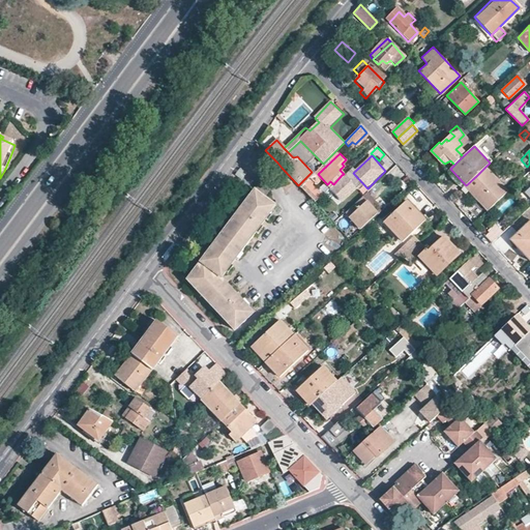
[(13,158),(10,156),(4,171),(7,172),(13,158)]
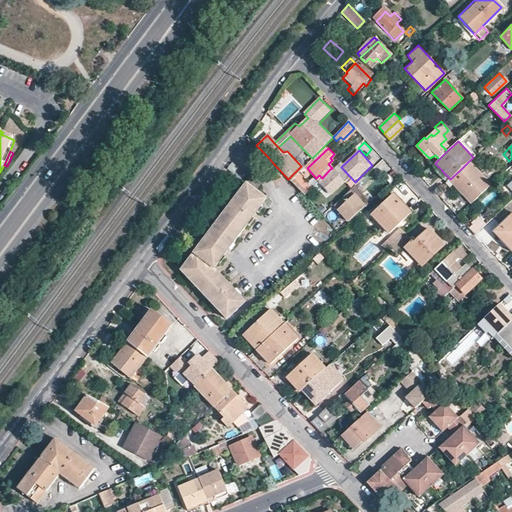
[(232,161),(227,168),(234,173),(239,166),(232,161)]
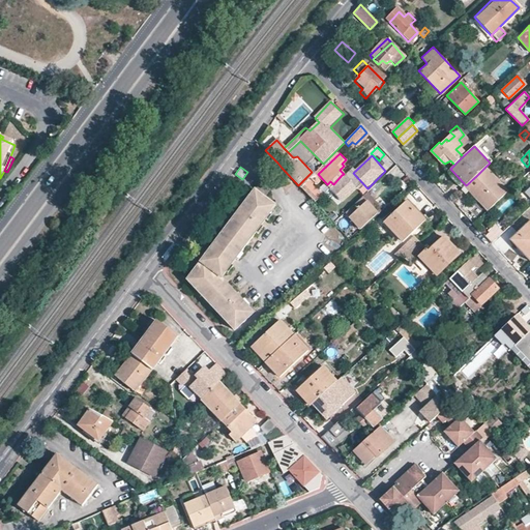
[(466,185),(488,210),(508,192),(486,167),(476,176),(466,185)]
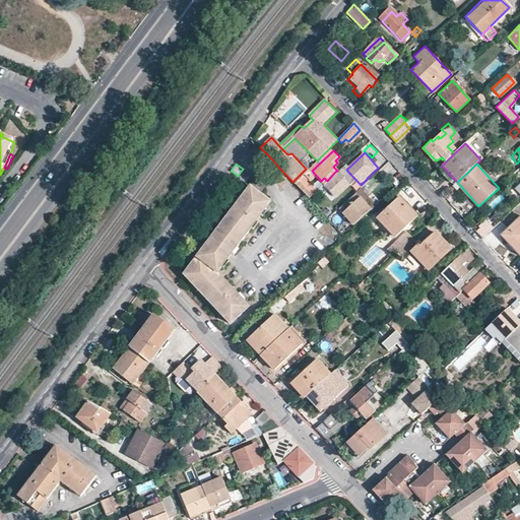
[(327,181),(323,185),(332,195),(346,181),(337,171),(335,172),(327,181)]
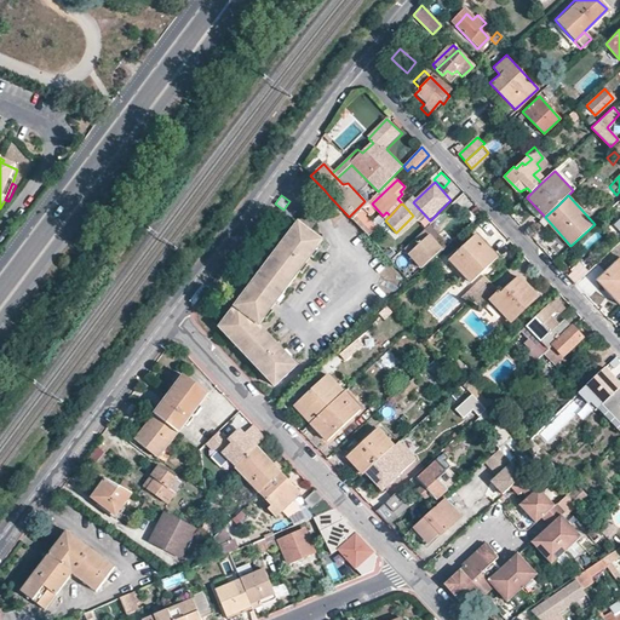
[(349,217),(367,236),(374,230),(363,219),(367,217),(359,207),(349,217)]
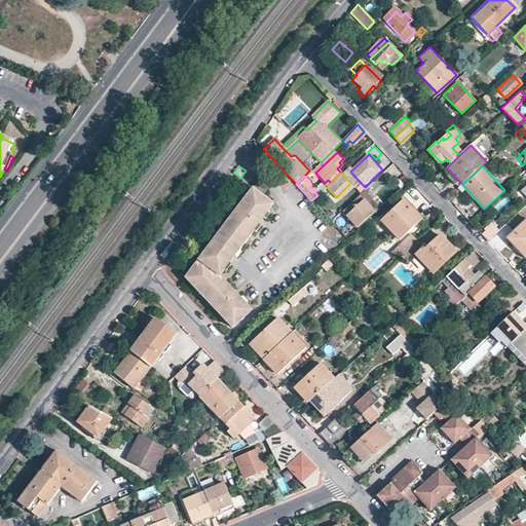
[(259,183),(254,190),(263,196),(268,189),(259,183)]
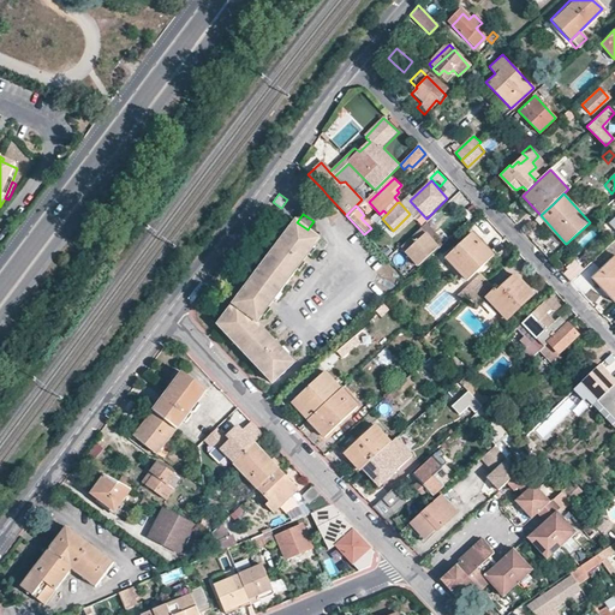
[(360,218),(371,228),(374,226),(364,215),(360,218)]
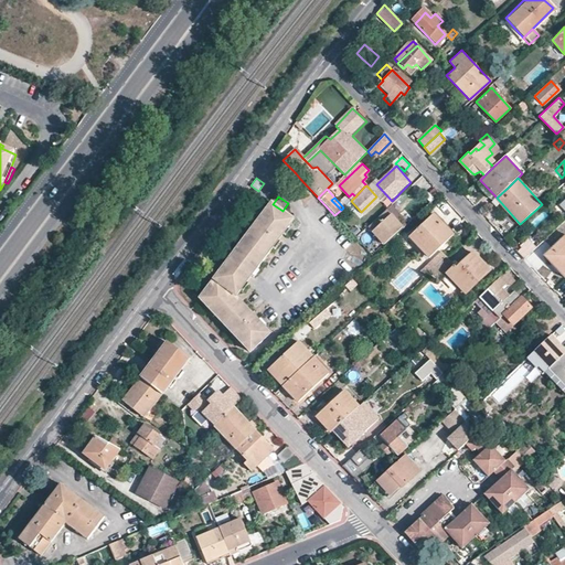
[(283,211),(273,204),(206,291),(210,295),(203,301),(251,351),(272,333),(265,327),(263,328),(257,322),(259,320),(253,315),(252,316),(245,309),(247,307),(236,297),(243,288),(241,287),(245,280),(247,281),(252,276),(249,275),(255,267),(257,268),(273,247),(270,246),(276,240),(278,241),(283,234),(280,233),(287,225),(289,226),(294,220),(283,211)]
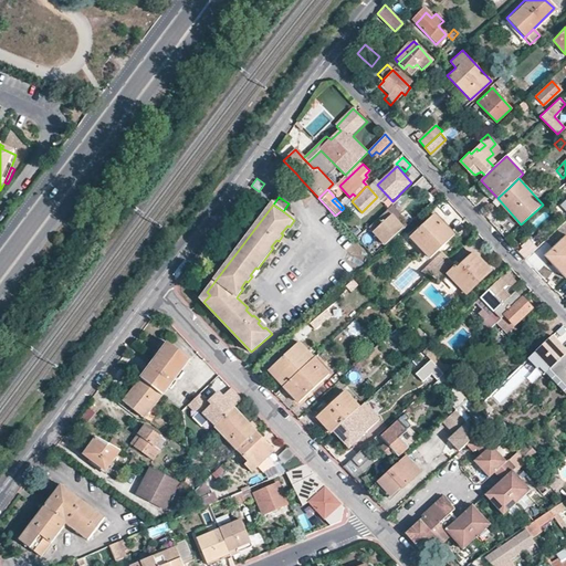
[(384,247),(405,227),(387,209),(368,227),(374,232),(371,234),(384,247)]
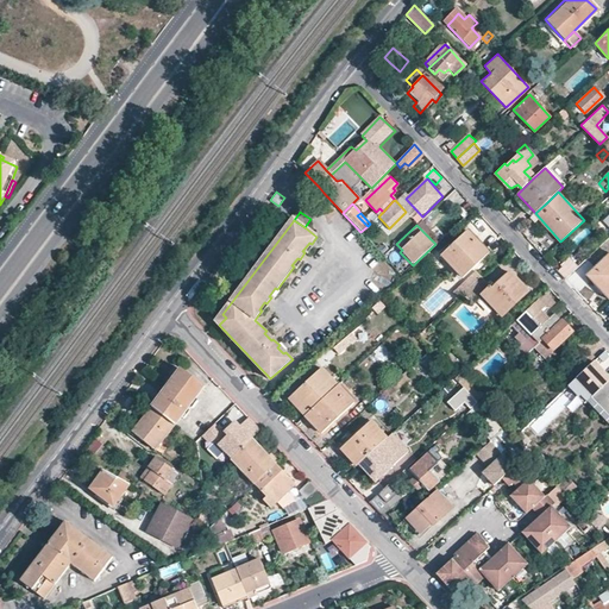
[(460,280),(488,255),(465,231),(440,256),(460,280)]
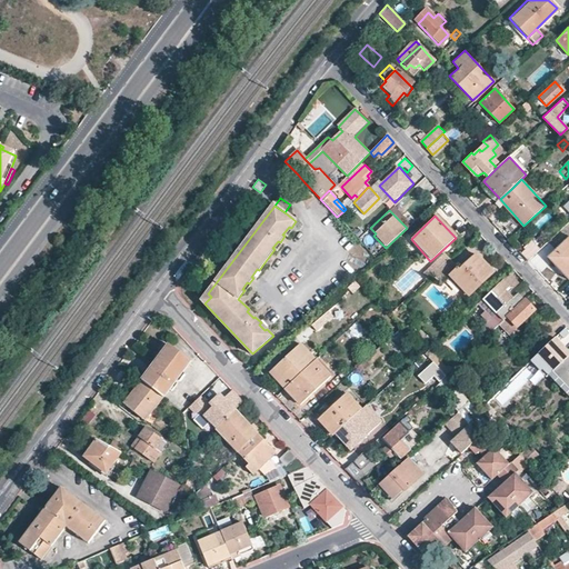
[(288,238),(293,230),(291,228),(289,227),(282,235),(285,236),(288,238)]
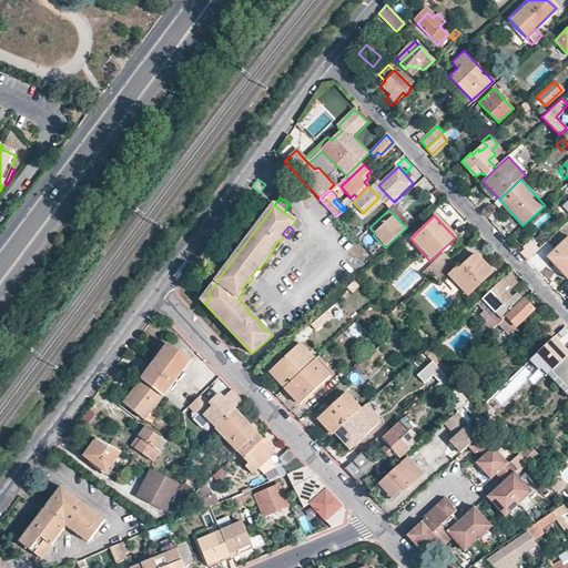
[(567,279),(567,277),(567,234),(546,256),(567,279)]
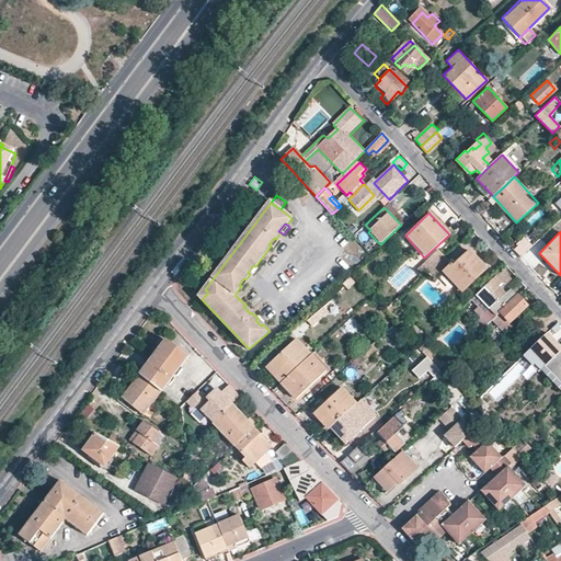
[(274,249),(278,241),(276,239),(274,238),(268,244),(271,245),(274,249)]
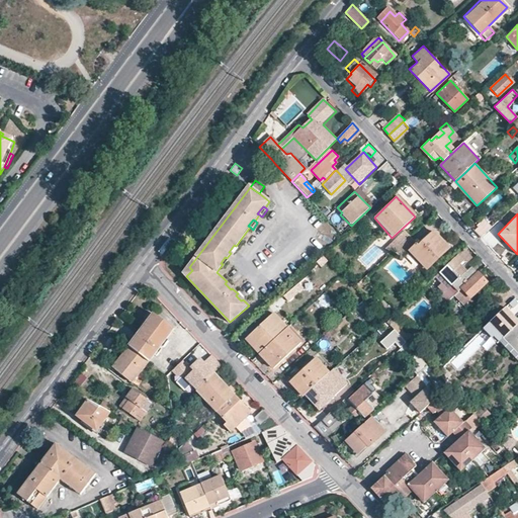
[(484,223),(476,231),(482,237),(490,229),(484,223)]
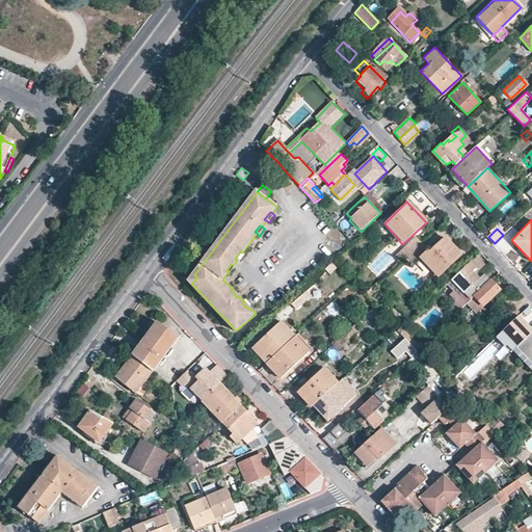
[(421,242),(404,257),(411,265),(420,257),(439,276),(461,255),(445,237),(430,251),(421,242)]
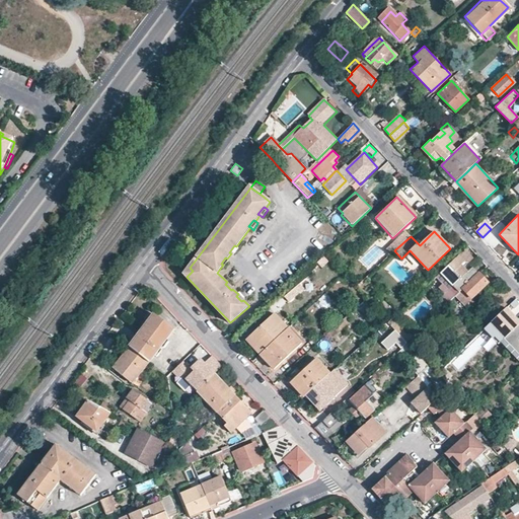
[(231,253),(233,255),(238,248),(236,246),(234,245),(229,252),(231,253)]
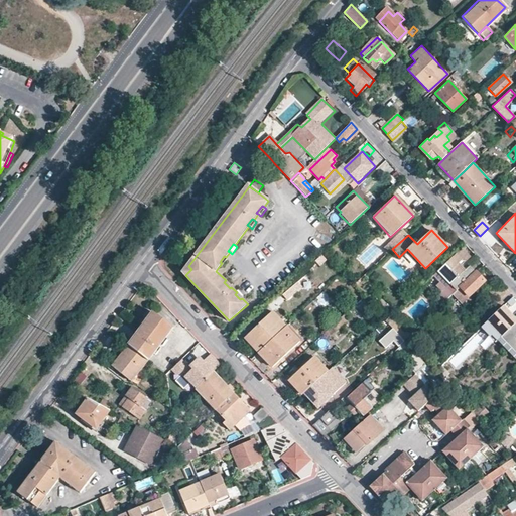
[(437,271),(448,284),(464,270),(458,263),(461,260),(464,262),(469,257),(461,249),(456,254),(437,271)]
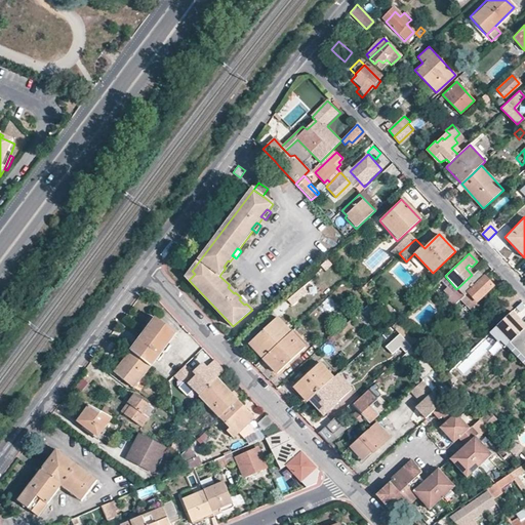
[(228,270),(232,264),(230,261),(228,260),(224,267),(226,268),(228,270)]
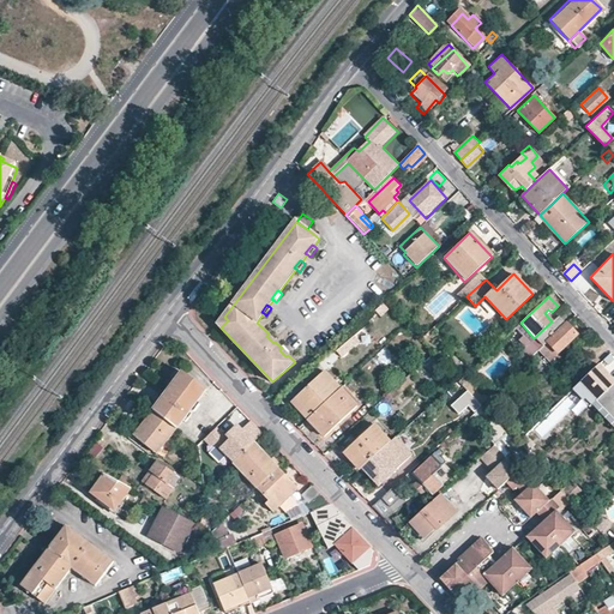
[(563,324),(557,318),(552,321),(534,338),(534,339),(540,345),(546,339),(563,324)]
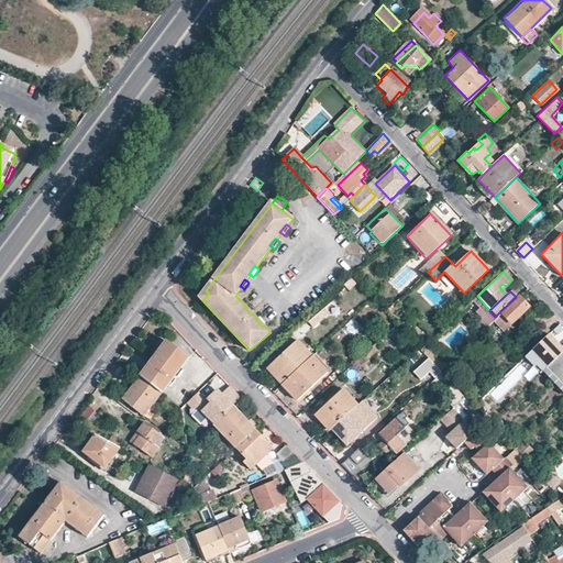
[(489,310),(477,296),(473,299),(478,306),(474,309),(479,316),(474,322),(481,330),(495,317),(489,311),(489,310)]
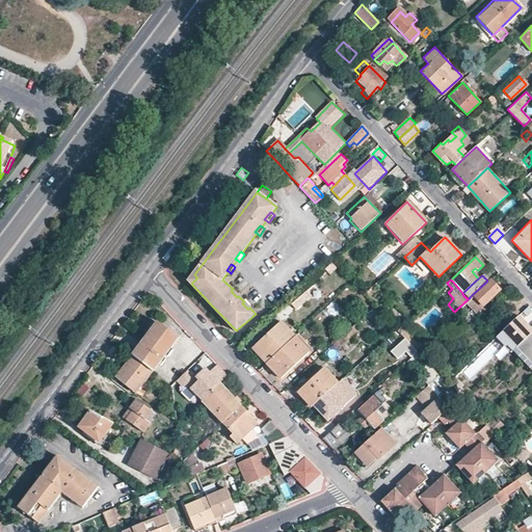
[(498,289),(489,280),(487,281),(473,294),(482,303),(482,302),(498,289)]
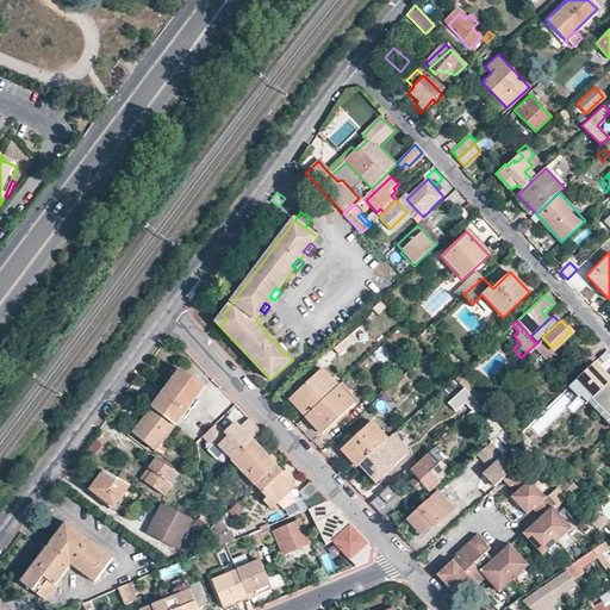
[(275,337),(269,330),(267,331),(265,334),(272,341),(273,340),(275,337)]
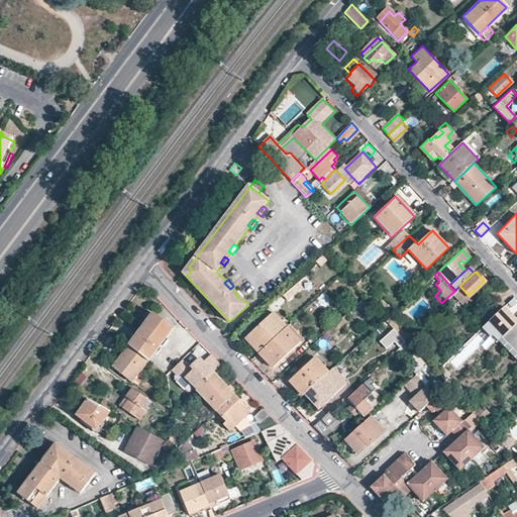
[(469,295),(459,286),(454,291),(464,302),(471,297),(469,294),(469,295)]
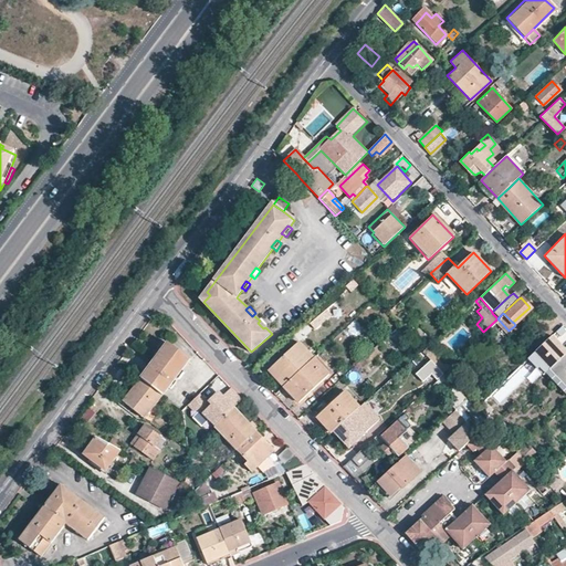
[(268,325),(262,320),(260,321),(258,323),(263,328),(265,327),(268,325)]
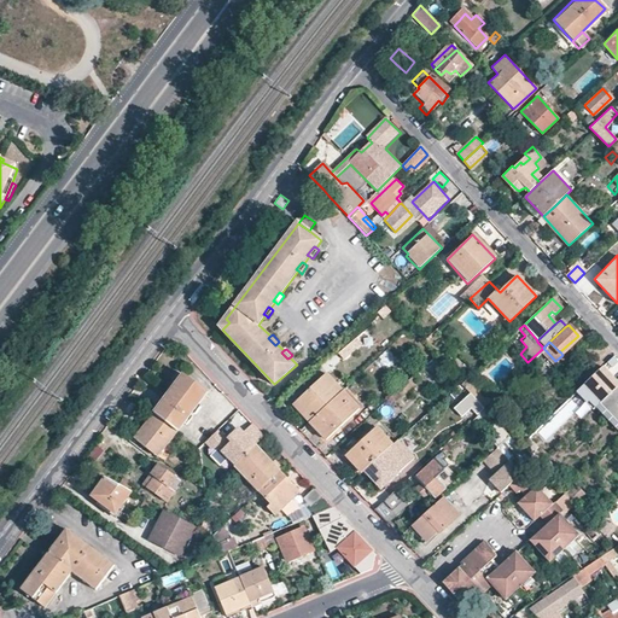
[(438,356),(427,366),(435,374),(445,365),(438,356)]
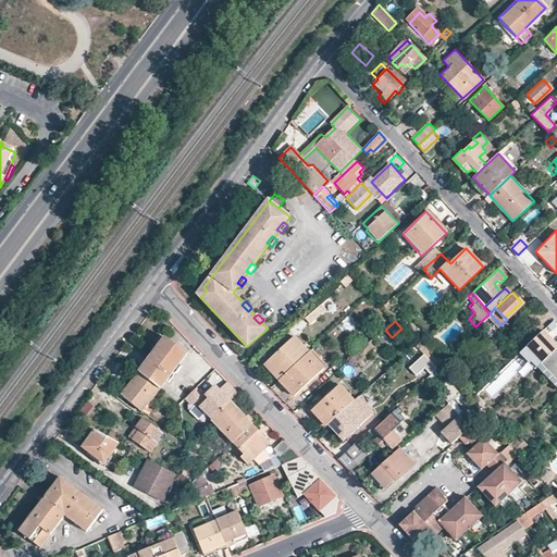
[(400,346),(409,337),(405,332),(395,341),(400,346)]
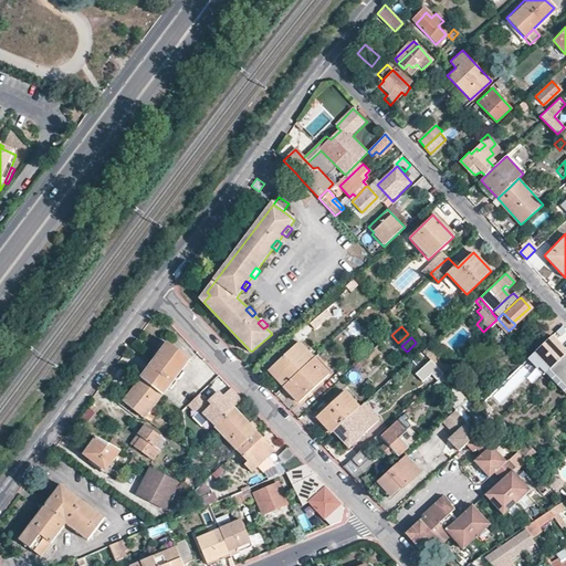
[(549,369),(565,353),(551,337),(534,353),(549,369)]
